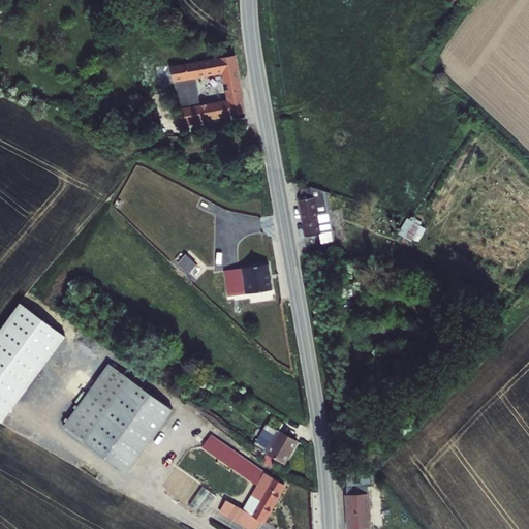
[(249,113),(240,52),(222,54),(173,62),(179,104),(198,101),(195,75),(225,70),(230,97),(199,103),(179,105),(182,124),(249,113)]
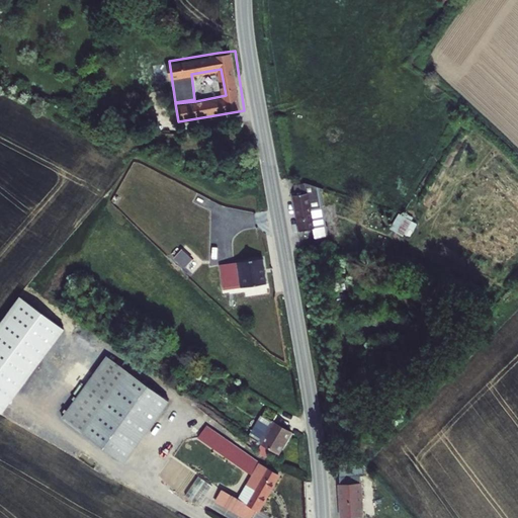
[(293,192),(298,228),(311,226),(312,235),(324,234),(317,184),(292,177),(294,190),(293,192)]
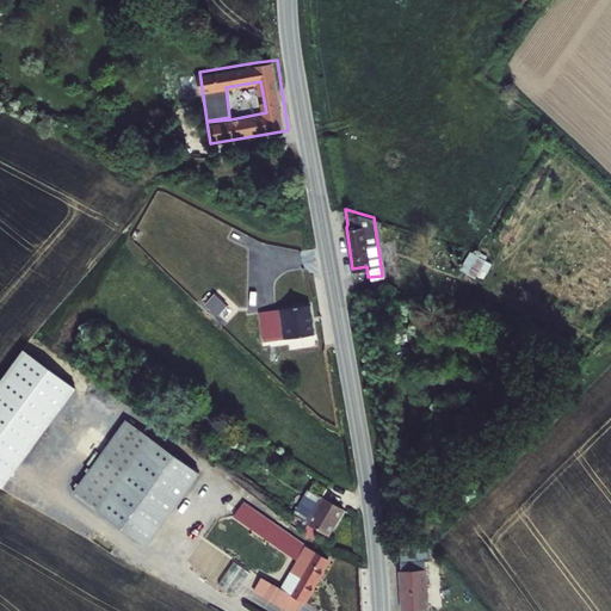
[(226,304),(214,295),(204,304),(218,316),(226,304)]
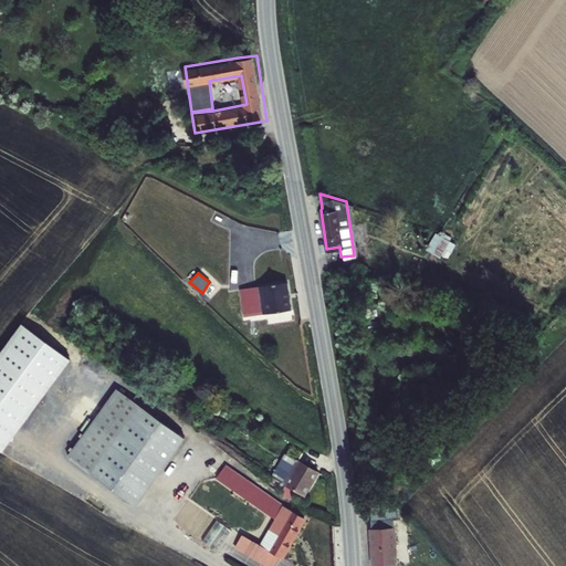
[(284,282),(240,290),(247,316),(290,310),(284,282)]
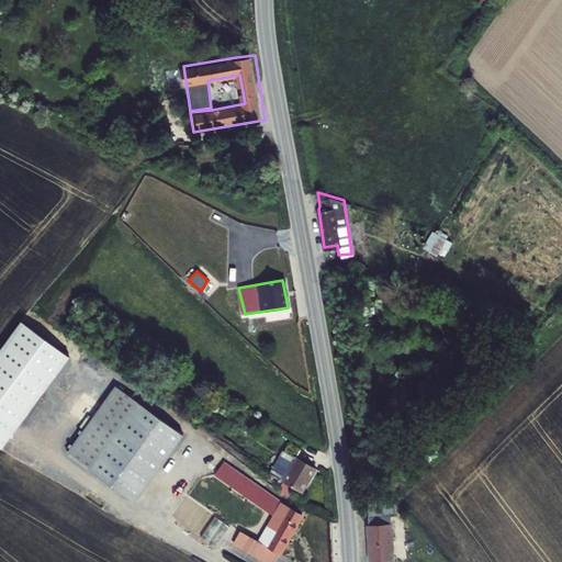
[(0,446),(2,448),(71,355),(21,321),(0,348),(0,446)]
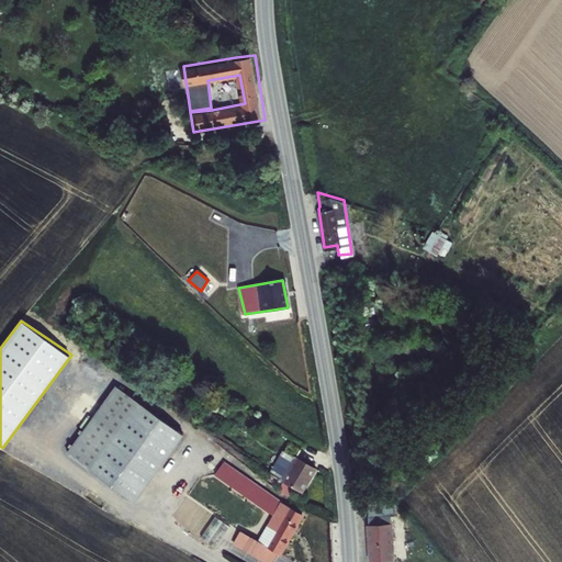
[(90,468),(137,404),(116,388),(68,452),(90,468)]
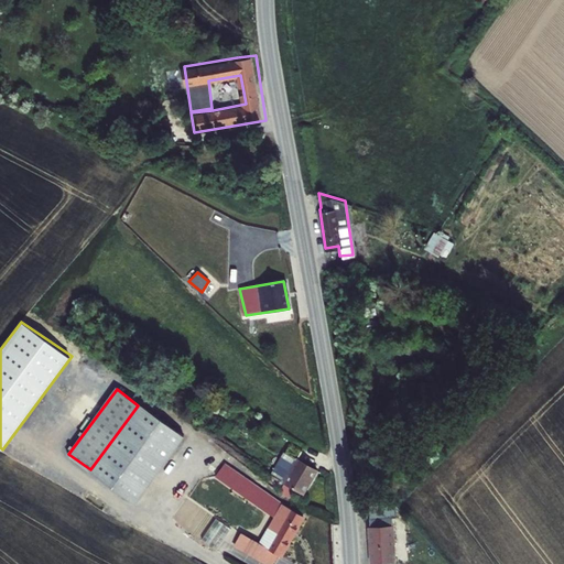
[(138,405),(90,469),(134,503),(182,436),(138,405)]
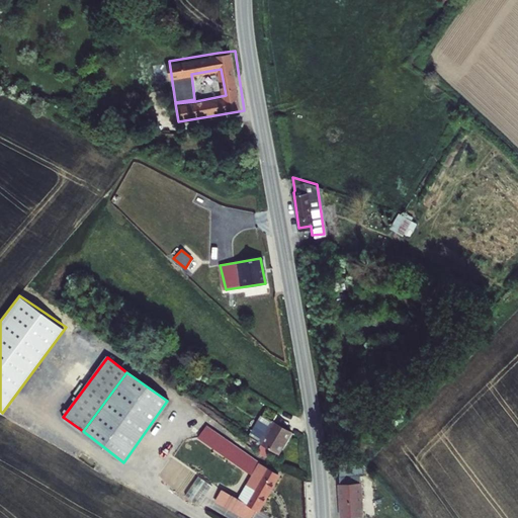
[(283,419),(271,410),(260,424),(270,432),(265,437),(256,431),(251,437),(281,456),(294,436),(278,425),(283,419)]
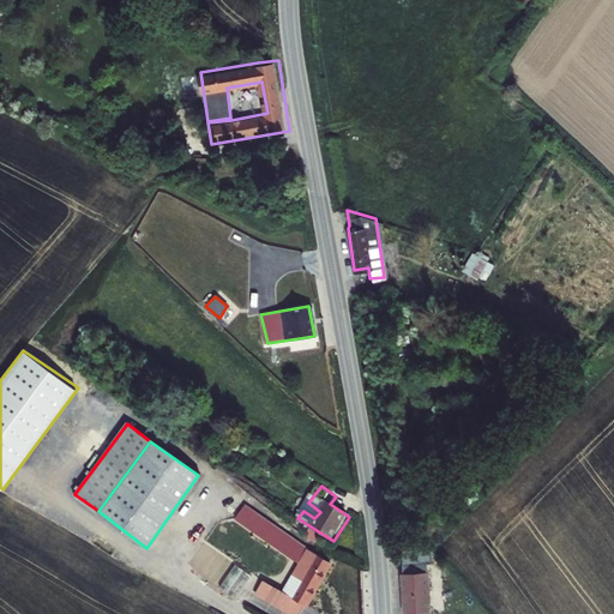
[(254,593),(289,613),(298,613),(302,605),(307,607),(331,565),(246,505),(235,517),(300,565),(282,593),(263,579),(254,593)]
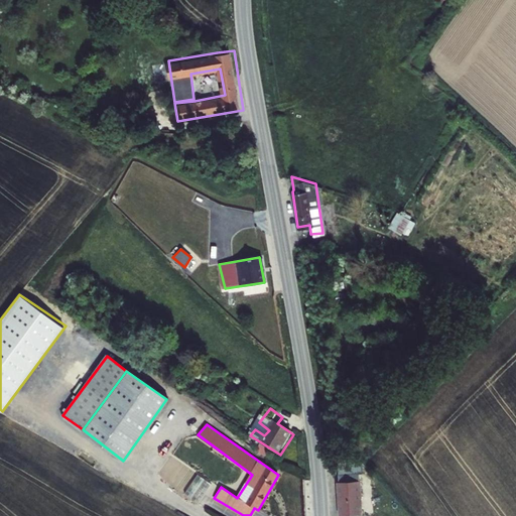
[(361,481),(357,466),(335,468),(336,515),(357,515),(356,481),(361,481)]
